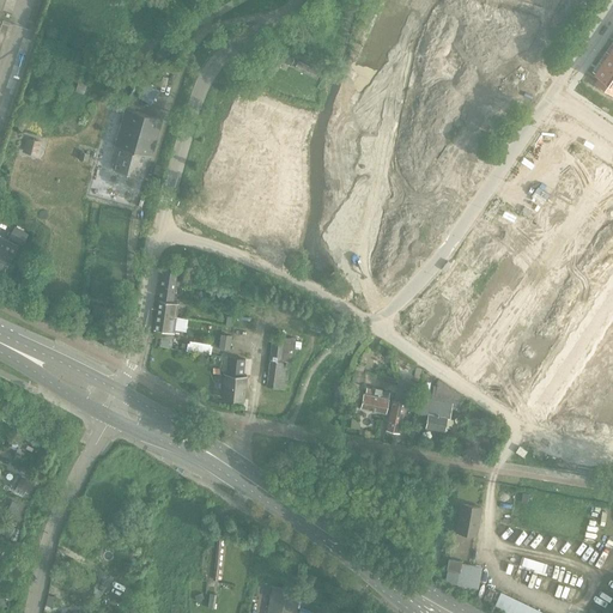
[(436,12),(432,18),(439,23),(443,17),(436,12)]
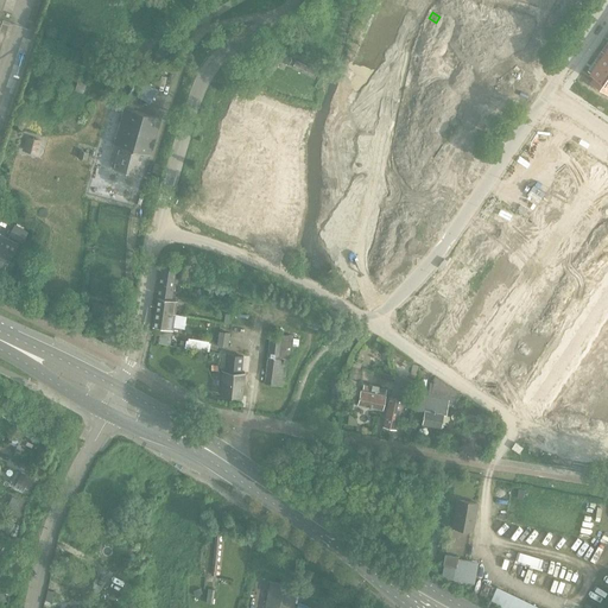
[(424,24),(431,29),(436,23),(429,18),(424,24)]
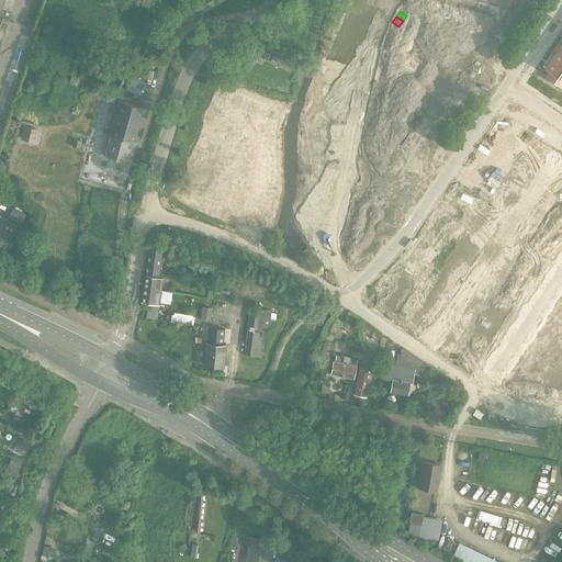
[(429,26),(423,35),(446,51),(452,42),(429,26)]
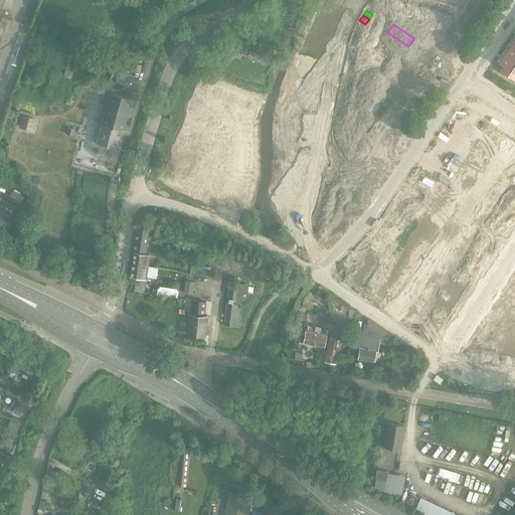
[(356,25),(353,30),(359,34),(362,29),(356,25)]
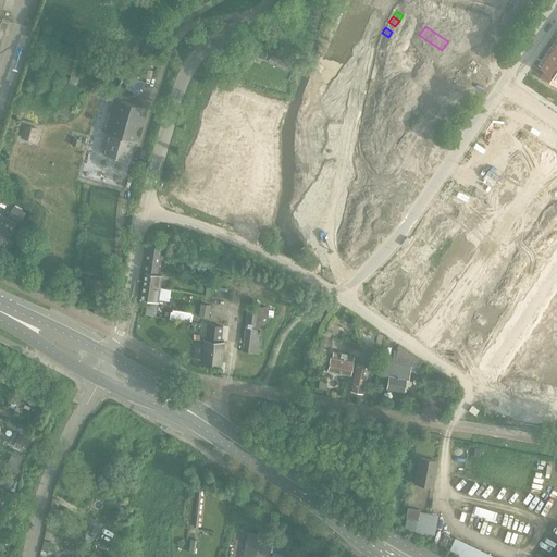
[(378,38),(384,42),(388,37),(382,33),(378,38)]
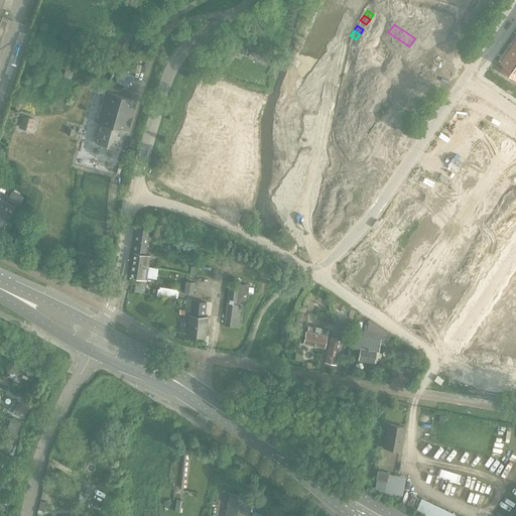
[(388,32),(383,39),(404,53),(409,46),(388,32)]
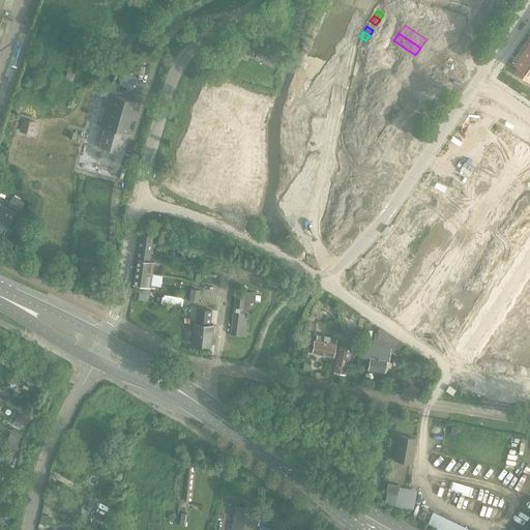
[(388,49),(392,52),(392,51),(410,63),(415,55),(393,40),(388,49)]
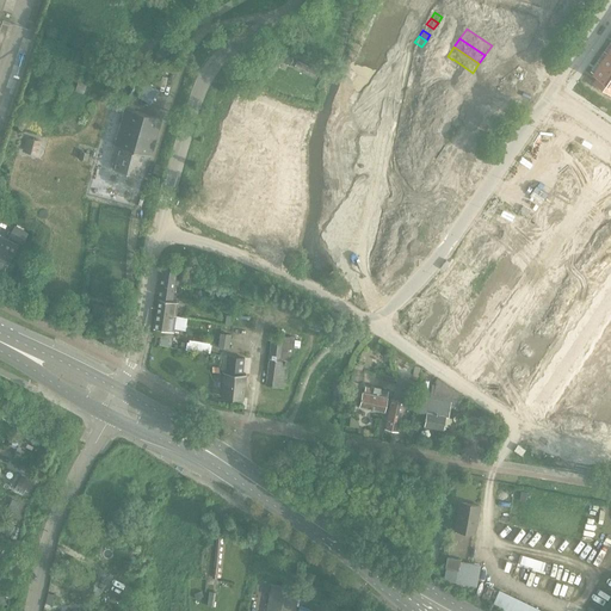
[(411,48),(407,54),(414,59),(418,53),(411,48)]
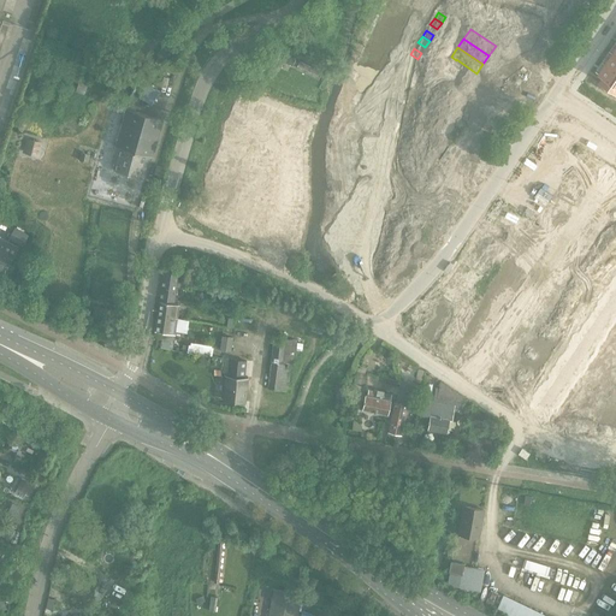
[(410,54),(406,60),(413,65),(418,59),(410,54)]
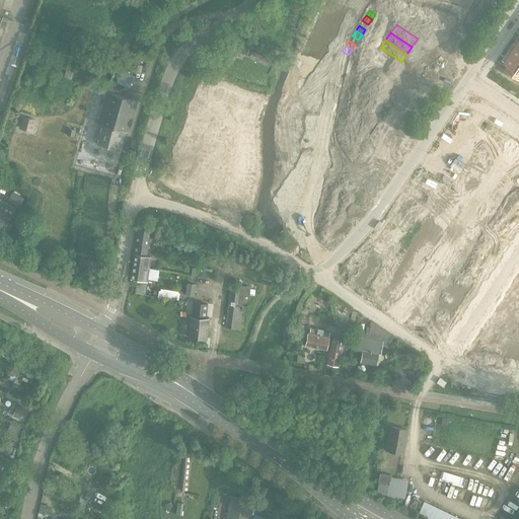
[(518,48),(516,46),(510,55),(518,61),(518,48)]
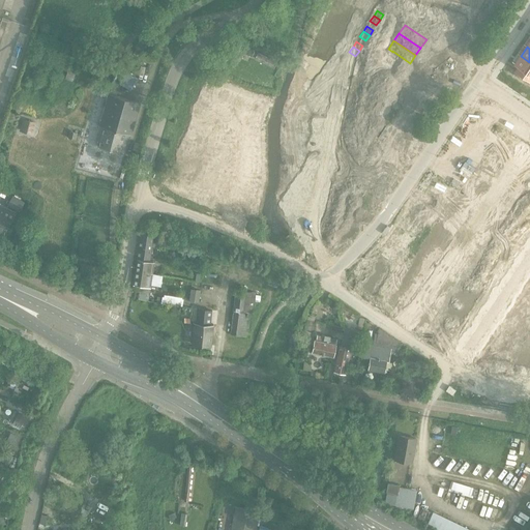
[(387,58),(387,59),(405,70),(410,63),(392,51),(392,52),(387,58)]
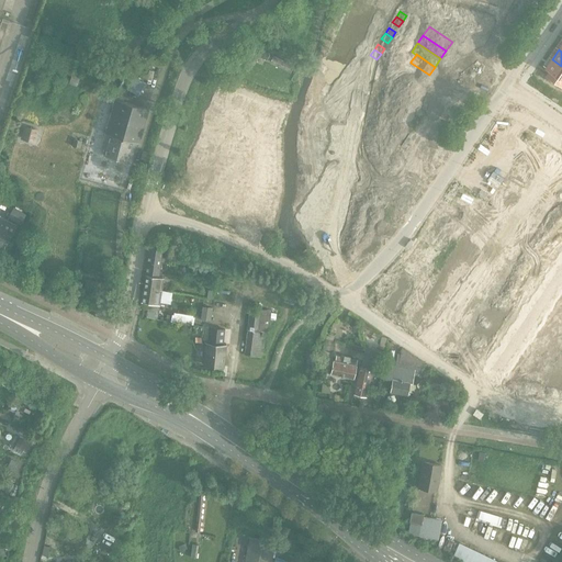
[(292,71),(294,65),(273,56),(271,63),(292,71)]
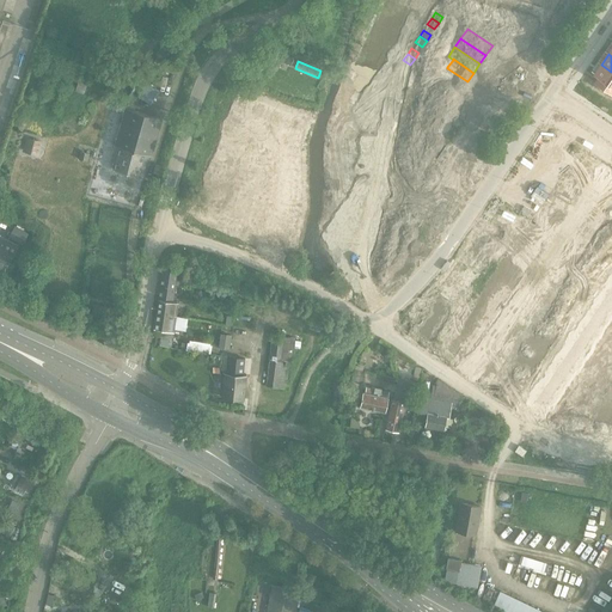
[(436,73),(436,74),(439,75),(461,91),(467,81),(447,68),(447,67),(442,65),(436,73)]
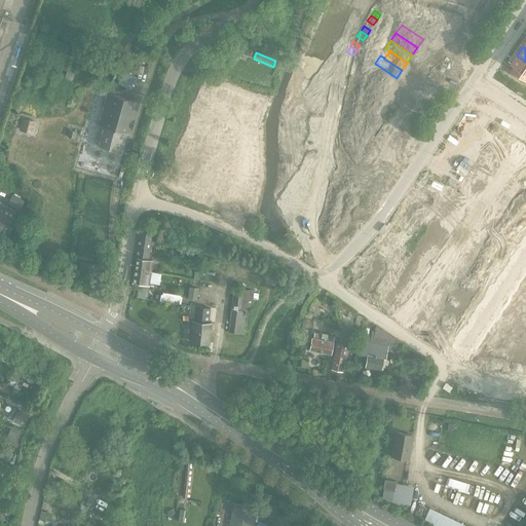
[(525,62),(517,55),(511,64),(516,67),(512,72),(525,81),(525,79),(525,62)]
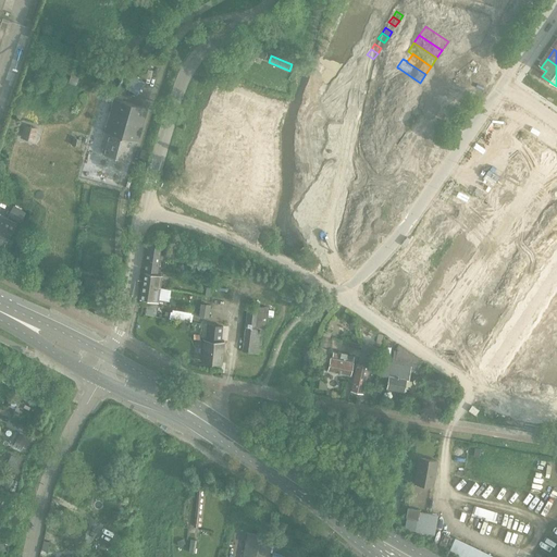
[(363,60),(359,65),(366,70),(370,64),(363,60)]
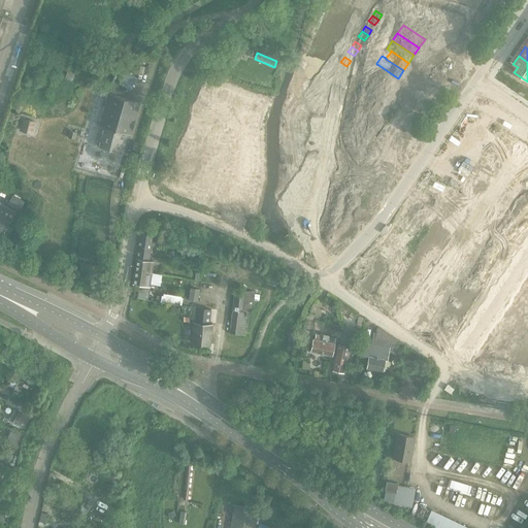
[(340,62),(337,67),(343,71),(347,66),(340,62)]
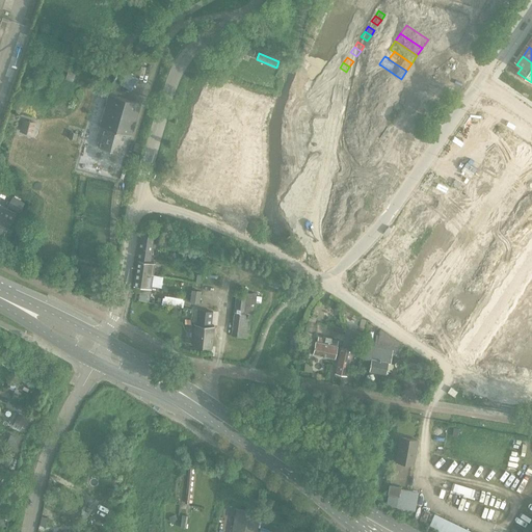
[(376,73),(376,74),(378,75),(396,86),(401,79),(381,65),(376,73)]
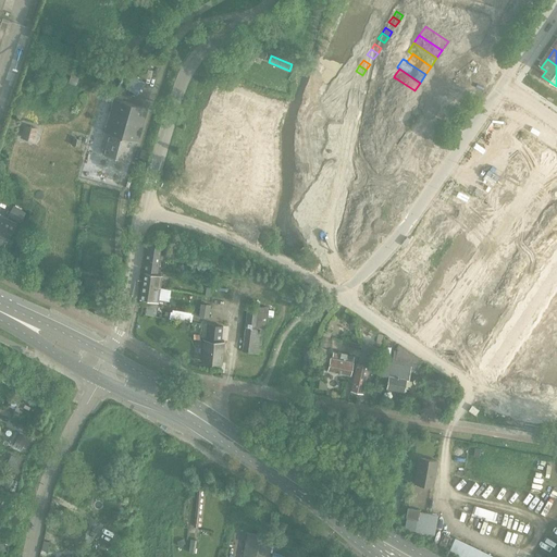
[(126,87),(138,94),(145,82),(133,75),(126,87)]
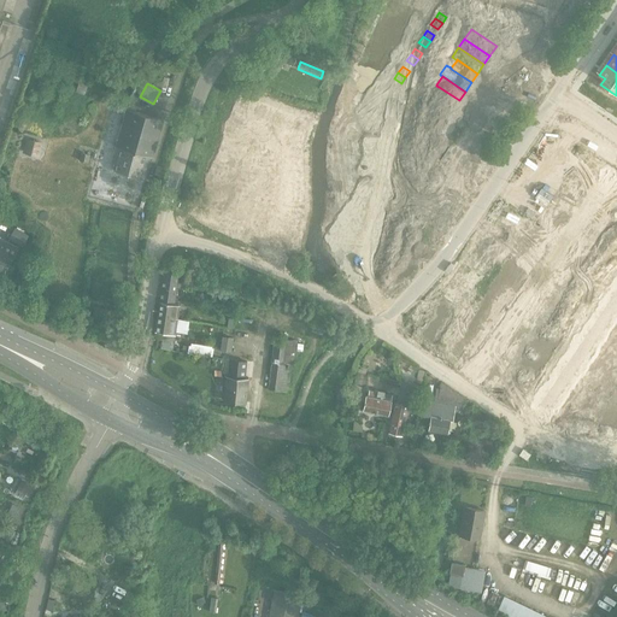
[(433,95),(453,110),(459,100),(439,87),(433,95)]
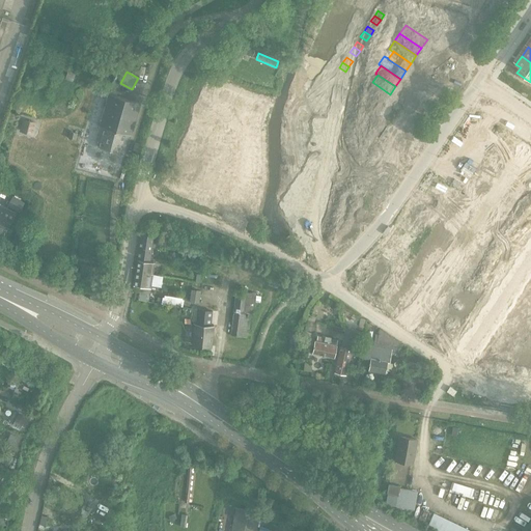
[(332,78),(329,83),(334,87),(338,82),(332,78)]
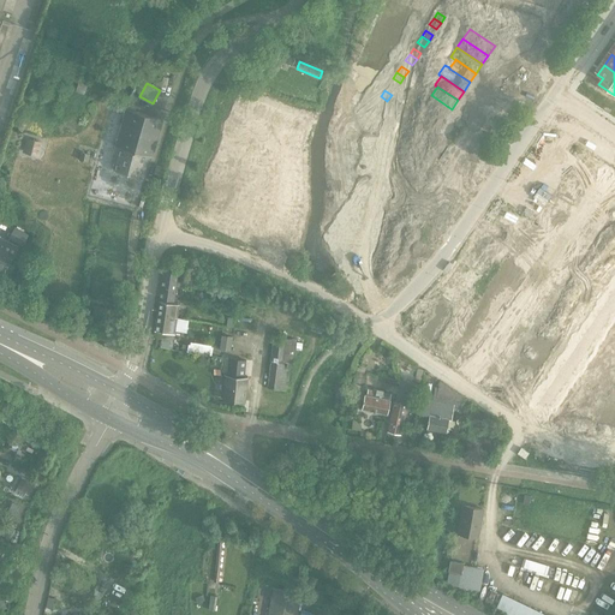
[(427,91),(419,101),(446,118),(452,109),(431,95),(427,91)]
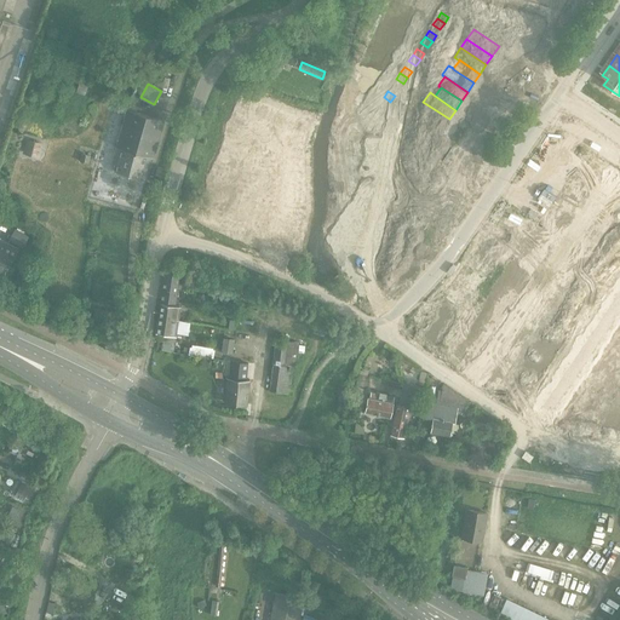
[(384,97),(379,103),(386,108),(390,102),(384,97)]
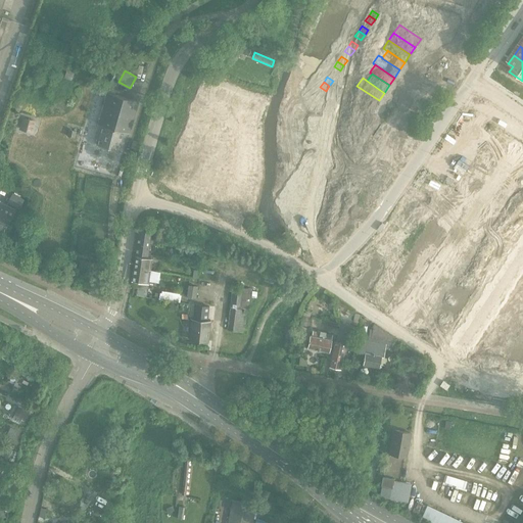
[(124,132),(130,134),(139,101),(106,93),(97,126),(101,127),(96,145),(117,151),(124,132)]
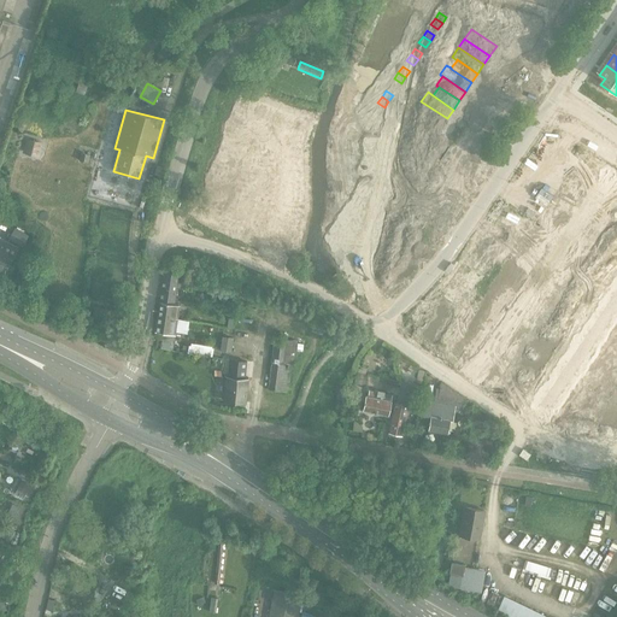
[(371,112),(366,118),(374,123),(378,117),(371,112)]
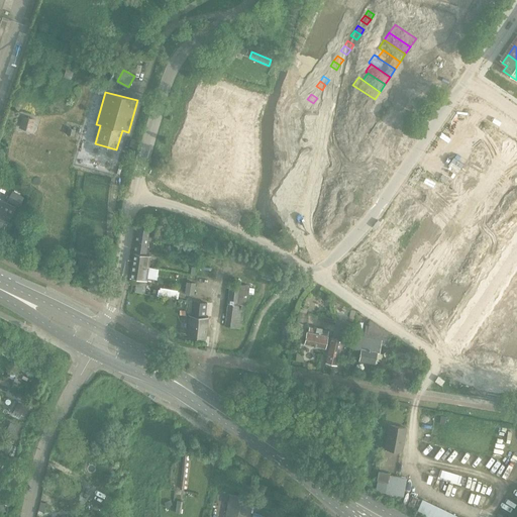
[(307,99),(304,104),(310,108),(313,103),(307,99)]
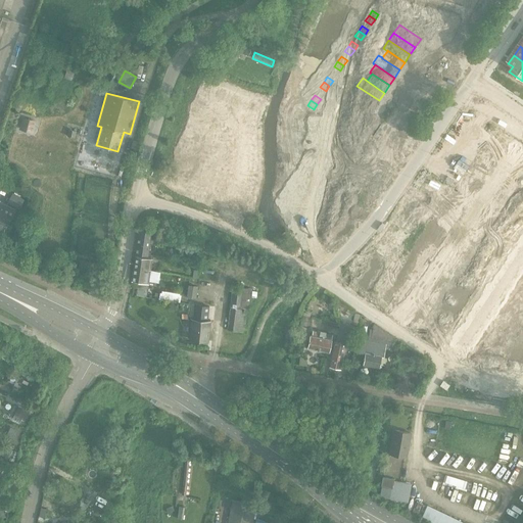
[(371,100),(365,109),(386,125),(392,114),(371,100)]
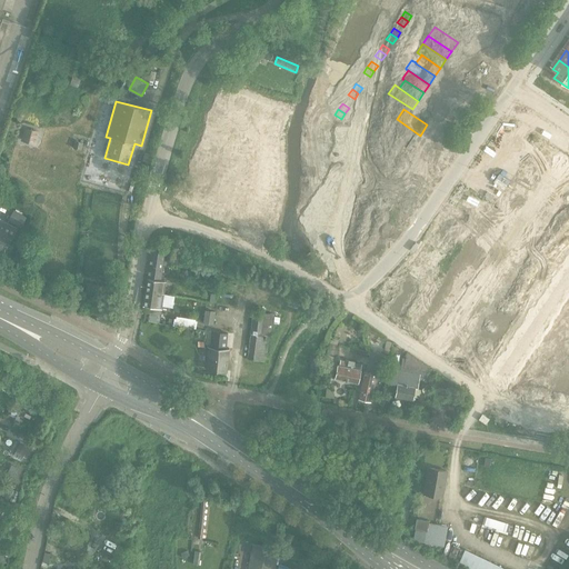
[(397,119),(389,129),(413,146),(420,136),(397,119)]
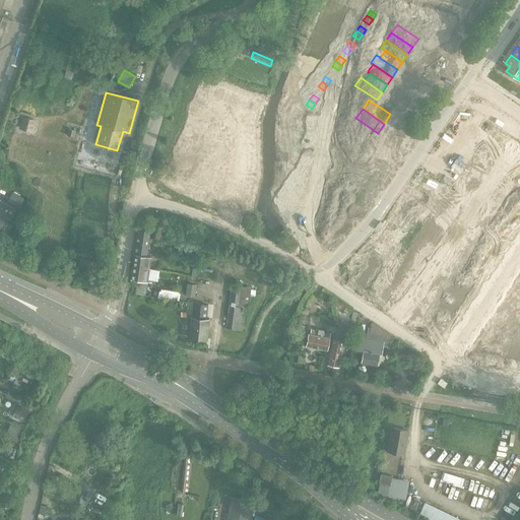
[(472,109),(466,118),(483,130),(483,129),(490,121),(472,109)]
